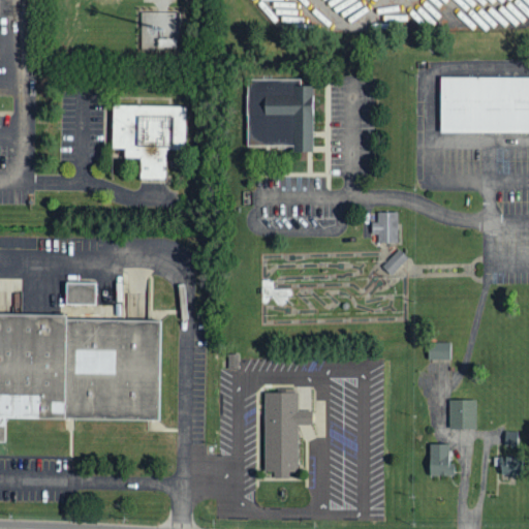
[(178,12),(143,11),(142,48),(178,49),(178,12)]
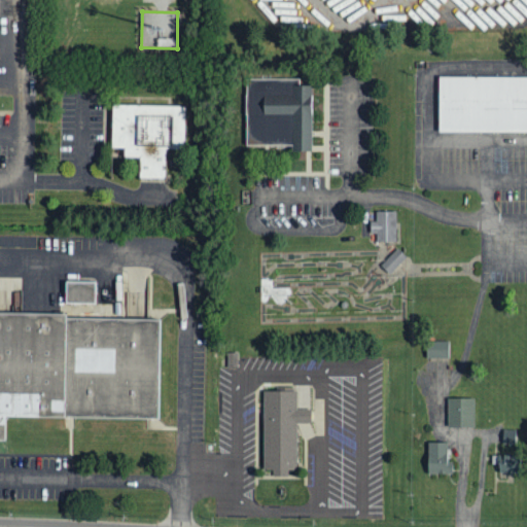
[(526,131),(436,131),(436,75),(526,75),(526,131)]
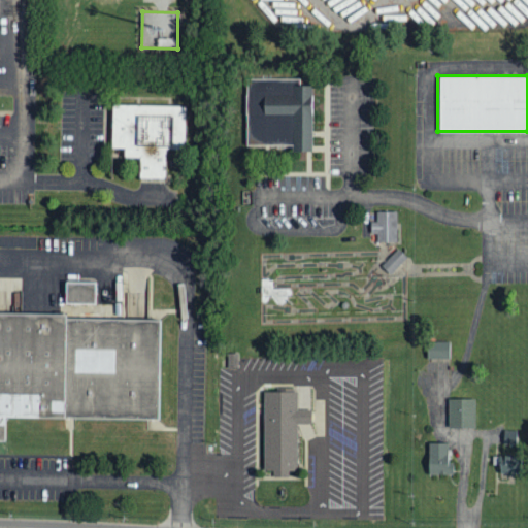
[(311,152),(312,85),(299,85),(300,78),(248,78),(246,143),(292,144),(292,151),(311,152)]
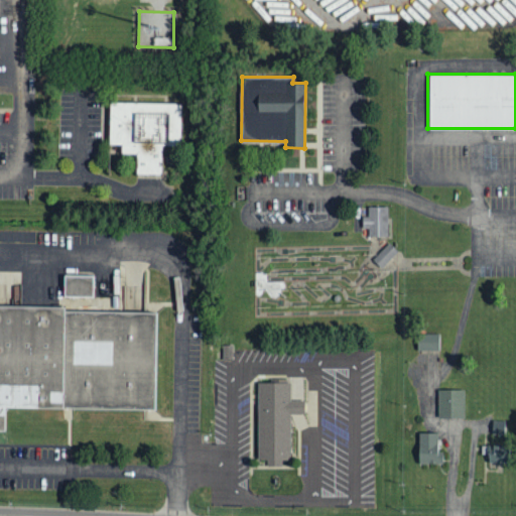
[(162,147),(179,147),(180,104),(109,102),(109,145),(120,146),(120,154),(136,155),(135,175),(161,175),(162,147)]
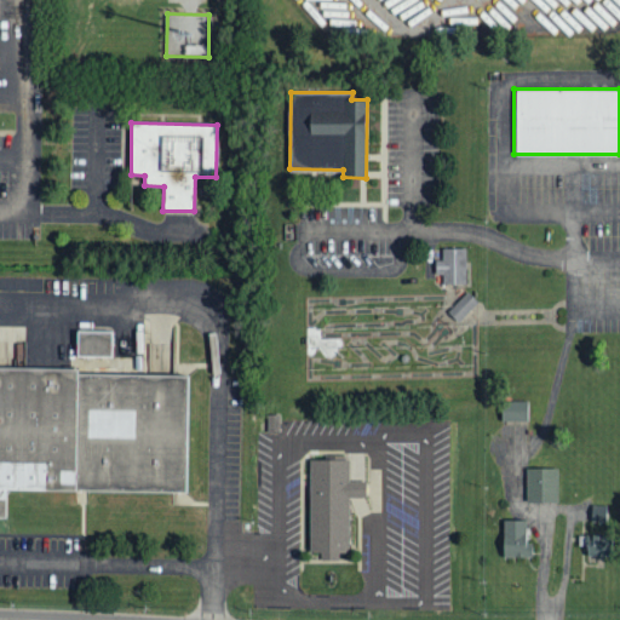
[(465,282),(466,246),(442,246),(442,259),(436,259),(436,274),(443,274),(443,282),(465,282)]
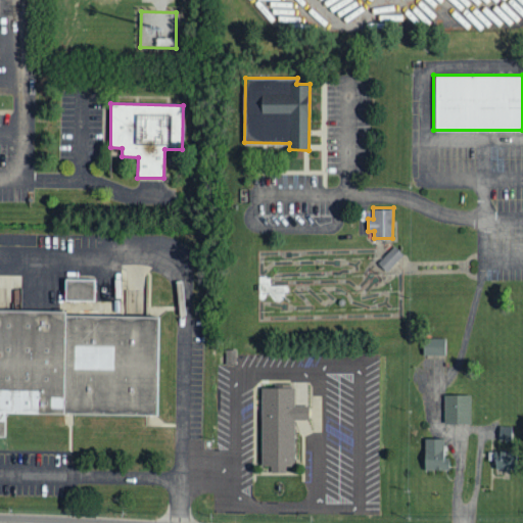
[(386,271),(403,253),(394,245),(378,263),(386,271)]
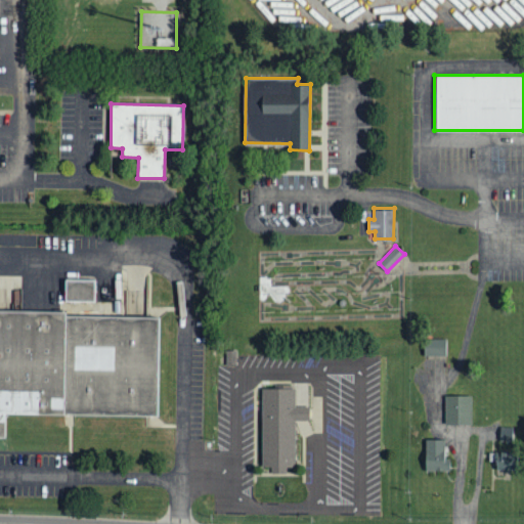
[(0,437),(0,309),(62,311),(63,279),(95,279),(94,317),(159,318),(157,416),(5,412),(4,438),(0,437)]
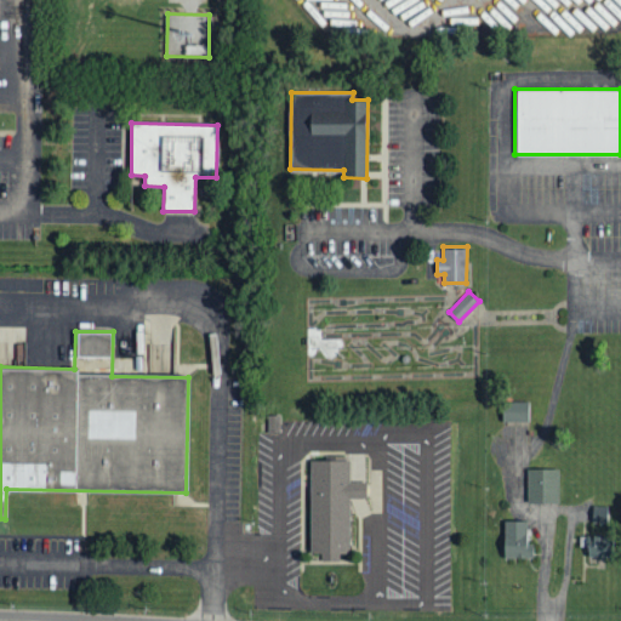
[(501,422),(528,422),(529,403),(502,402),(501,422)]
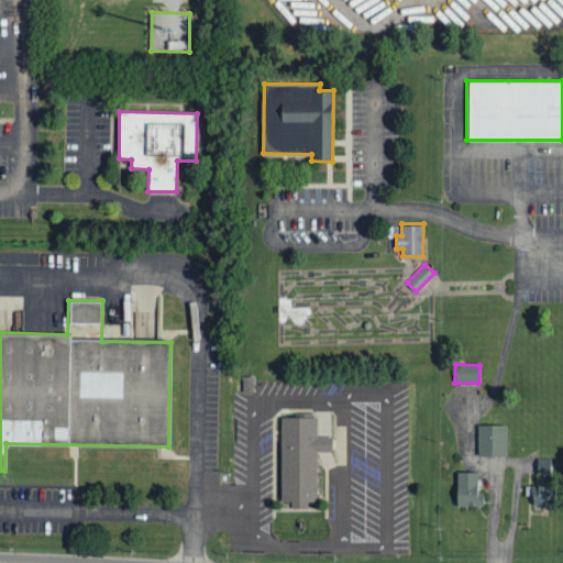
[(279,500),(279,416),(318,416),(318,435),(332,435),(332,451),(317,451),(317,500),(307,500),(307,507),(291,507),(291,500),(279,500)]
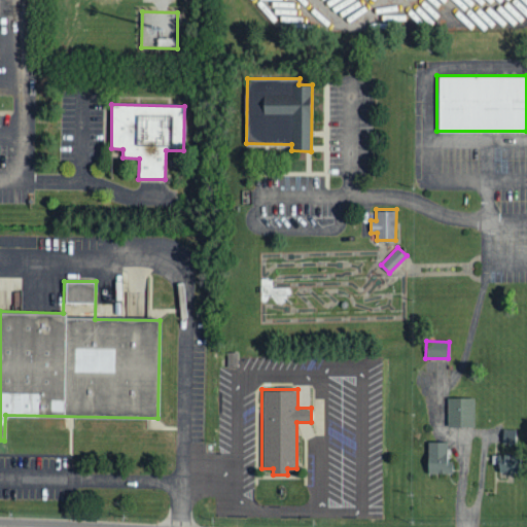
[(473,398),(447,399),(447,427),(473,427),(473,398)]
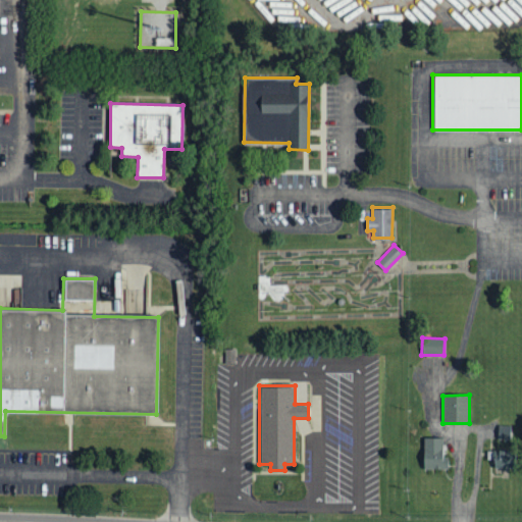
[(448,470),(448,458),(442,458),(442,437),(422,438),(423,471),(448,470)]
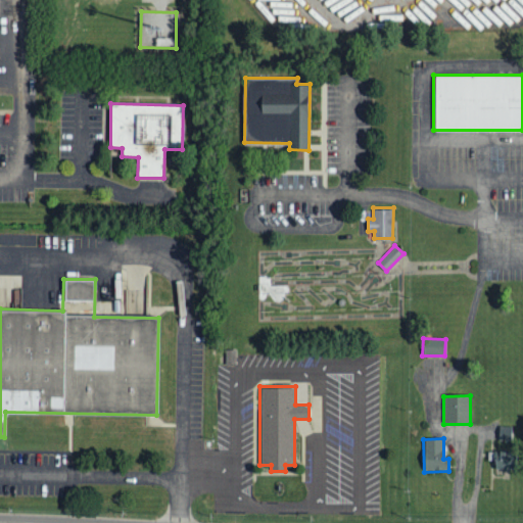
[(515,471),(516,453),(493,452),(492,470),(515,471)]
